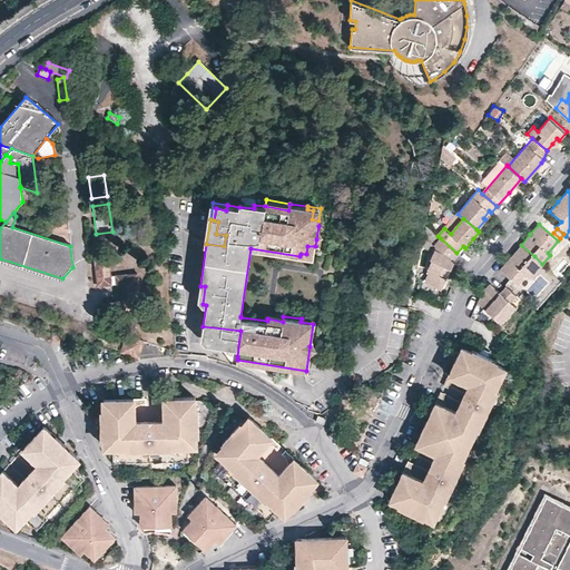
[(425,283),(439,290),(443,279),(446,281),(454,264),(451,259),(457,253),(441,238),(435,246),(435,248),(430,262),(432,263),(428,271),(430,272),(425,283)]
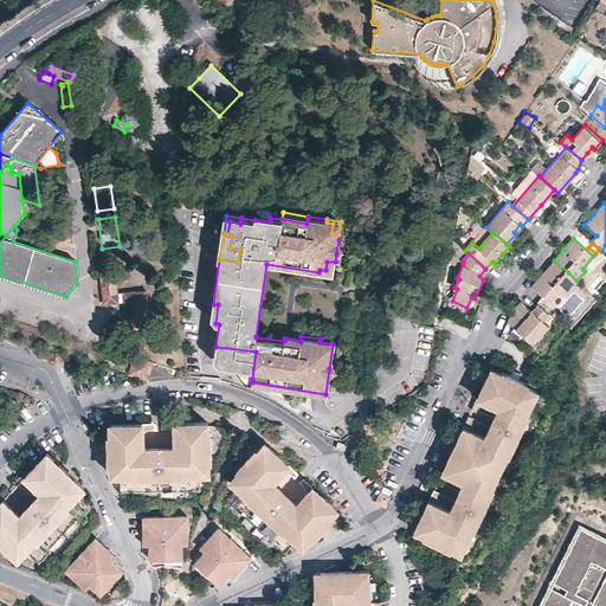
[(542,272),(532,287),(552,303),(560,292),(563,296),(577,281),(568,272),(554,260),(542,272)]
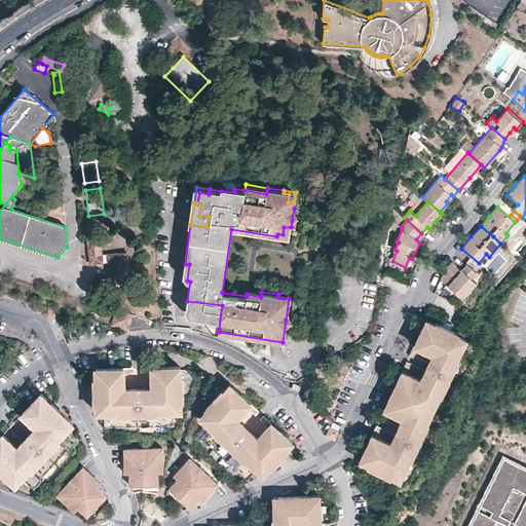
[(276,236),(289,238),(291,227),(284,227),(283,234),(277,234),(276,236)]
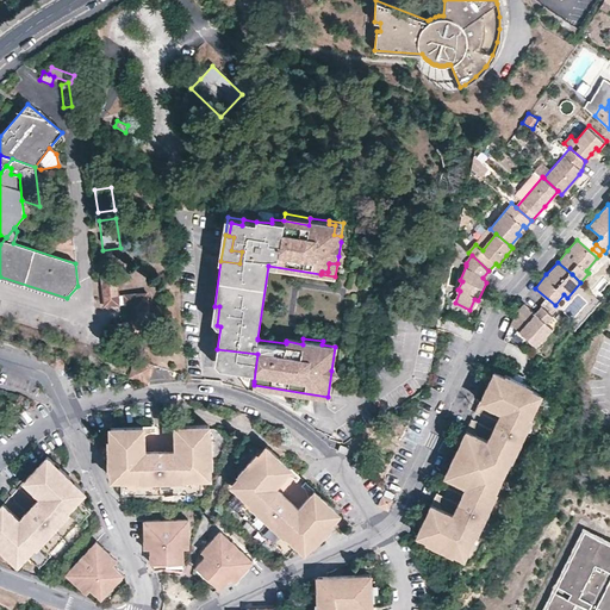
[(290,287),(293,273),(272,269),(272,271),(269,284),(290,287)]
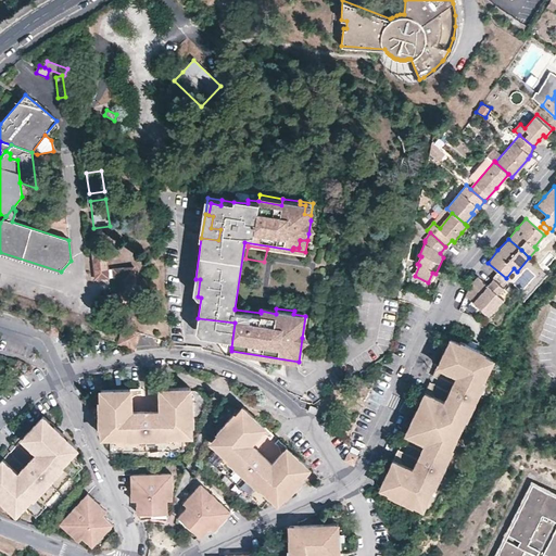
[(108,278),(108,269),(105,252),(92,253),(95,279),(108,278)]
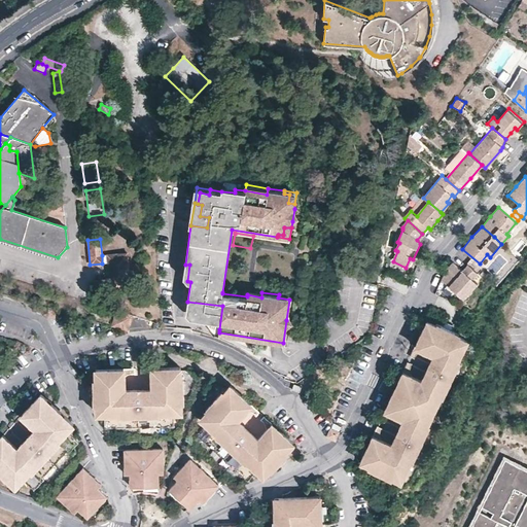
[(127,253),(102,255),(102,264),(107,264),(109,286),(129,284),(127,253)]
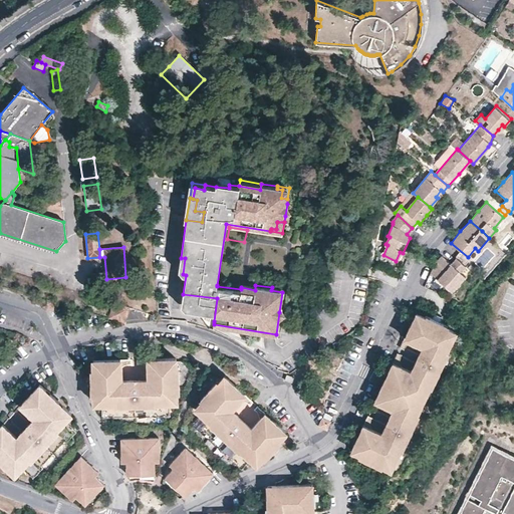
[(466,265),(456,257),(451,263),(441,254),(438,259),(438,263),(433,269),(431,273),(451,291),(465,275),(460,271),(466,265)]
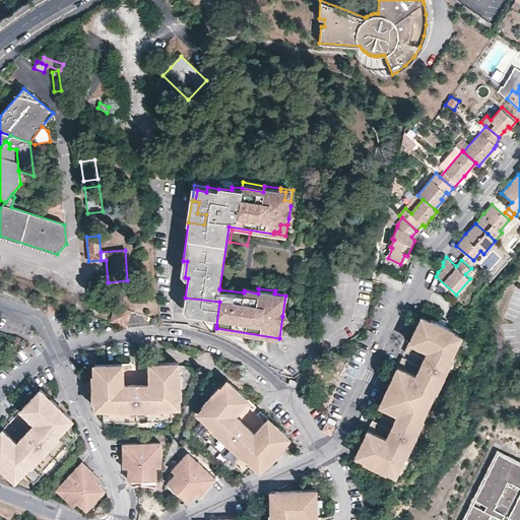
[(219,302),(185,298),(183,308),(202,311),(201,315),(208,324),(216,325),(219,302)]
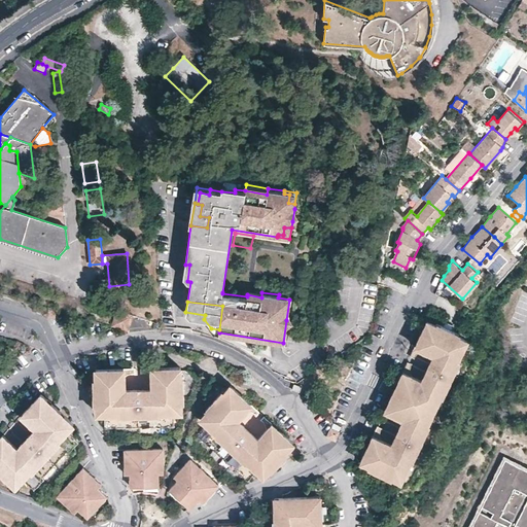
[(56,311),(47,308),(45,316),(54,318),(56,311)]
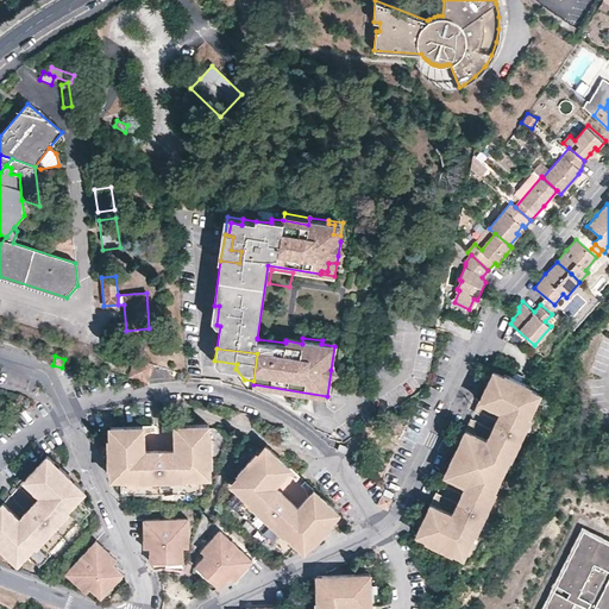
[(154,365),(133,360),(129,376),(149,382),(154,365)]
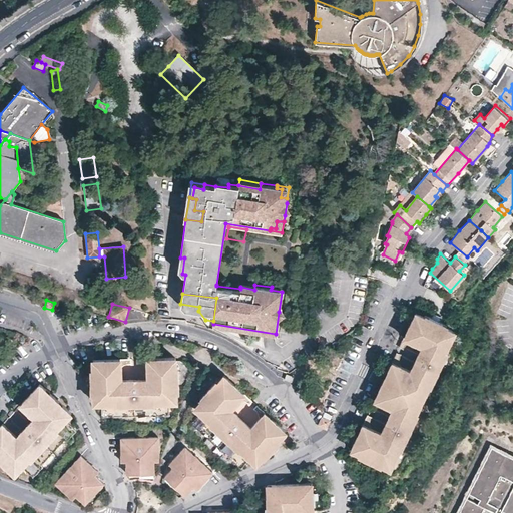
[(432,385),(448,350),(446,349),(455,330),(447,326),(448,324),(441,321),(433,317),(425,314),(424,315),(416,312),(409,329),(401,345),(405,348),(414,341),(423,345),(417,358),(411,370),(403,366),(401,354),(397,352),(388,372),(390,376),(384,388),(380,389),(371,408),(374,410),(384,404),(393,408),(388,419),(382,432),(372,427),(372,416),(368,414),(352,449),(354,449),(360,453),(360,454),(374,461),(382,464),(382,463),(384,464),(391,467),(400,447),(402,448),(418,413),(416,412),(413,410),(426,382),(429,384),(432,385)]
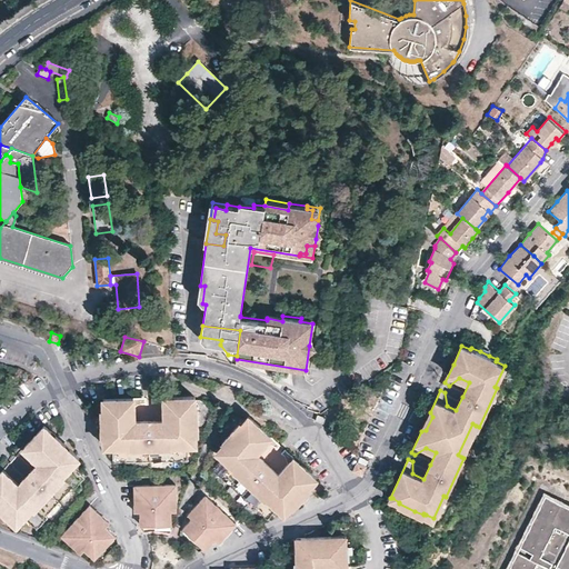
[(480,351),(489,356),(491,350),(482,347),(480,351)]
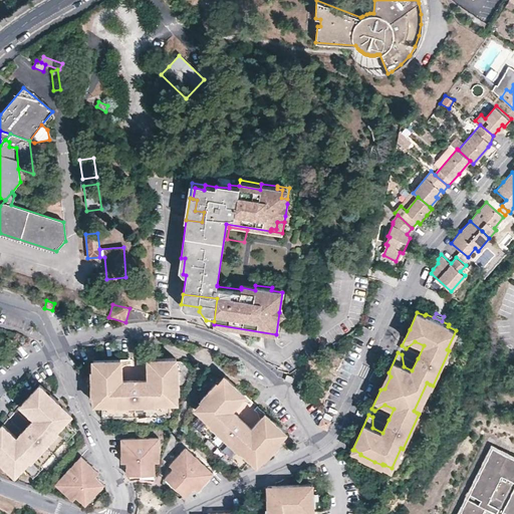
[(150,376),(122,377),(121,366),(121,358),(93,359),(94,368),(92,368),(93,394),(94,393),(95,402),(102,402),(102,417),(105,417),(168,415),(171,415),(170,401),(178,400),(178,392),(179,392),(178,365),(177,365),(177,357),(149,357),(150,366),(150,376)]
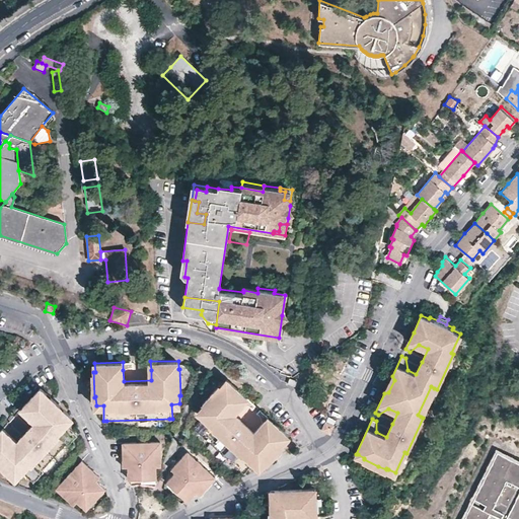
[(151,370),(150,361),(140,362),(140,365),(151,370)]
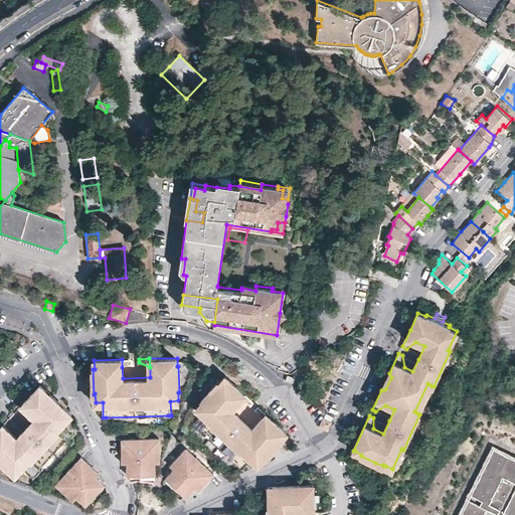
[(132,359),(122,359),(122,367),(132,361),(132,359)]
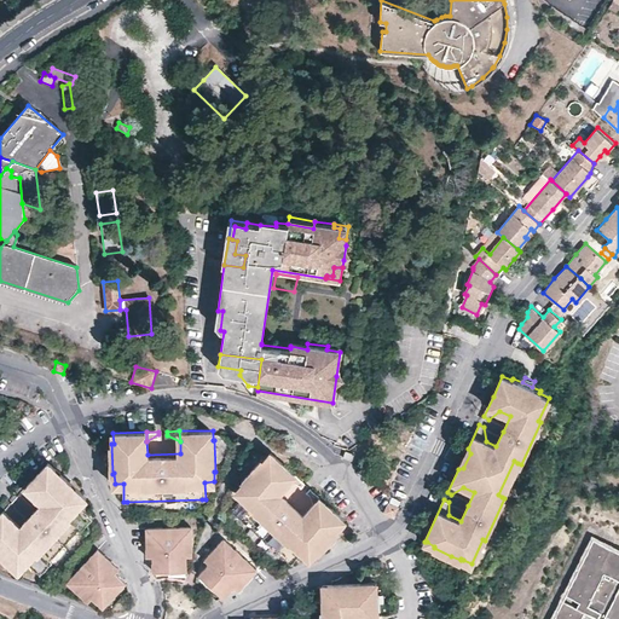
[(295,474),(271,452),(264,461),(261,458),(242,480),(243,482),(236,490),(243,496),(231,509),(233,512),(289,562),(291,563),(305,549),(313,556),(328,541),(336,532),(334,530),(345,519),(322,497),(320,498),(317,502),(314,504),(306,514),(281,491),(289,482),(295,474)]
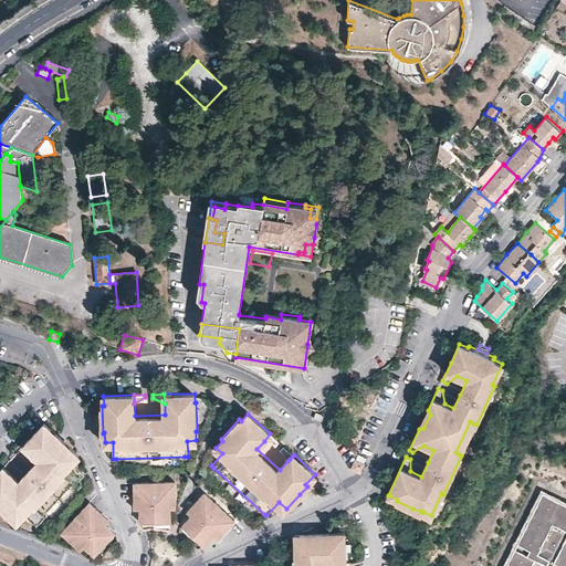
[(459,454),(473,423),(470,421),(456,452),(459,454)]
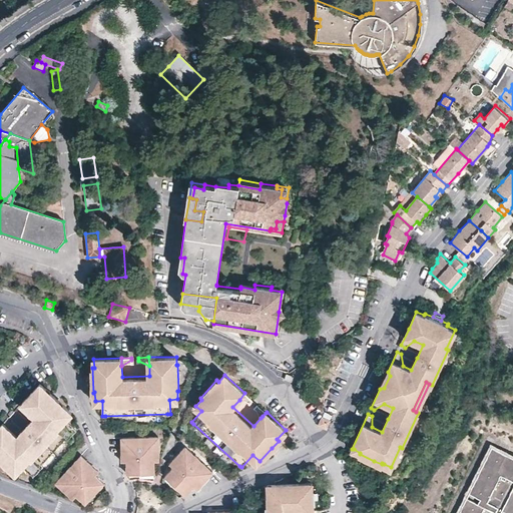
[(72,412),(40,383),(21,404),(34,417),(16,437),(2,424),(0,426),(0,457),(16,472),(22,465),(34,477),(44,466),(42,464),(65,440),(67,441),(77,430),(66,419),(72,412)]
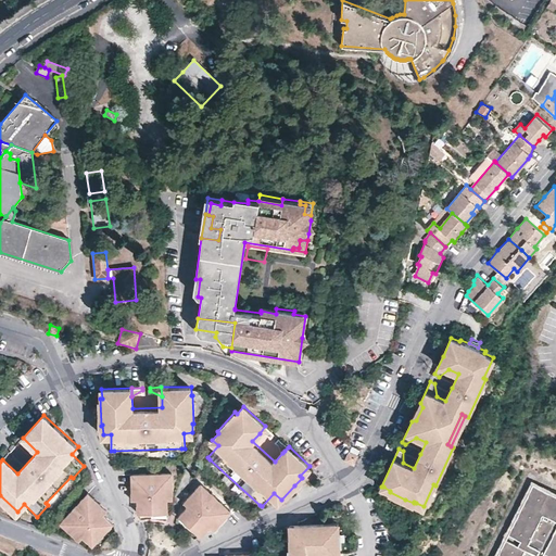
[(274,433),(265,426),(260,433),(272,437),(274,433)]
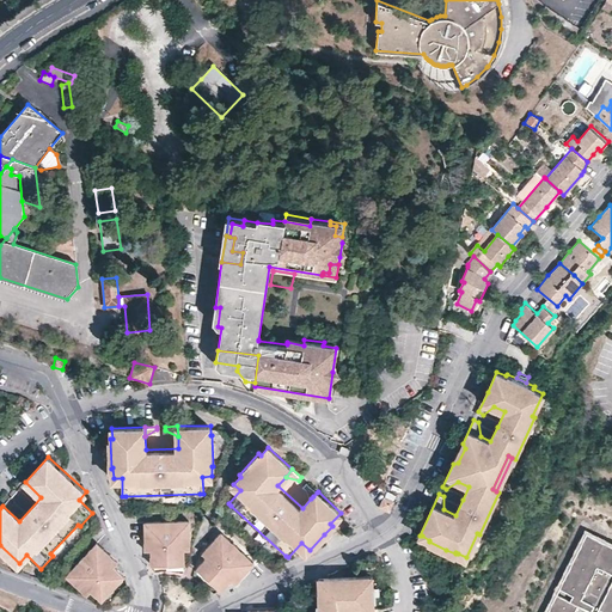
[(318,491),(310,484),(307,483),(305,487),(311,499),(313,496),(317,493),(318,491)]
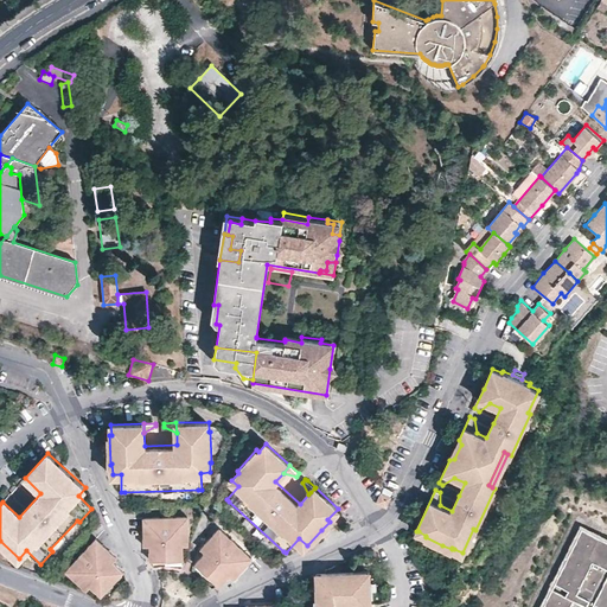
[(390,498),(382,493),(377,502),(387,506),(390,498)]
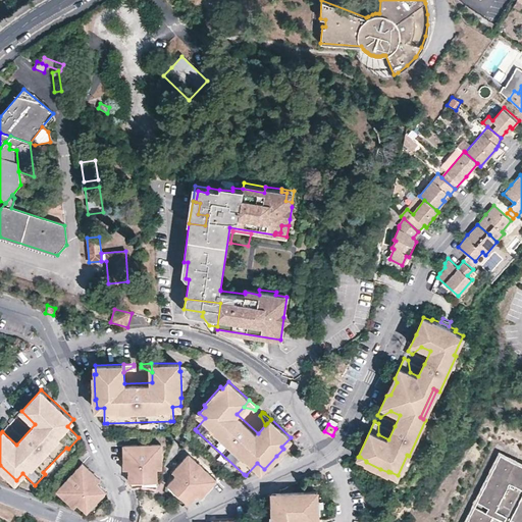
[(162,444),(122,446),(123,469),(128,469),(128,474),(128,477),(157,475),(157,468),(162,467),(162,444)]
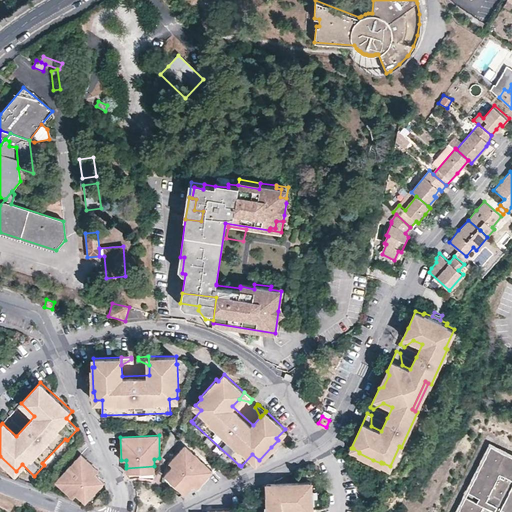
[(511,511),(511,453),(489,442),(454,511),(511,511)]
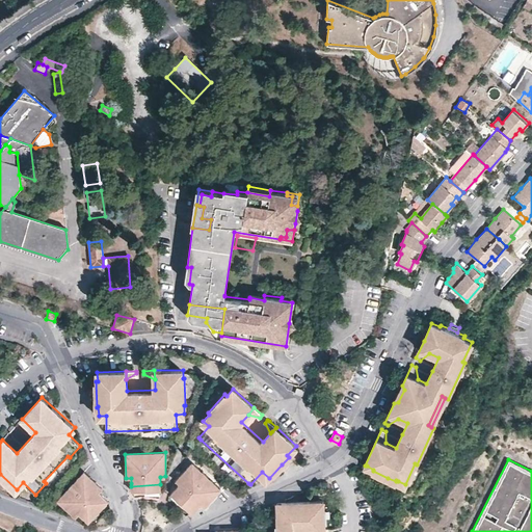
[(220,490),(190,464),(177,480),(180,484),(175,489),(195,510),(201,505),(205,508),(212,500),(220,490)]
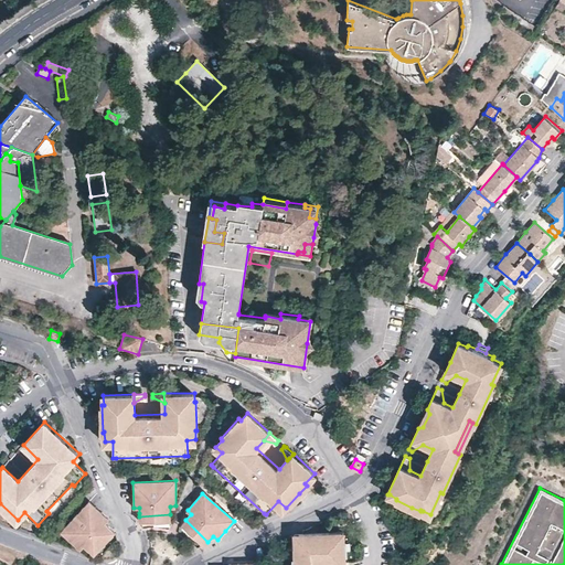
[(108,519),(89,502),(62,531),(81,548),(84,544),(92,551),(112,530),(105,523),(108,519)]
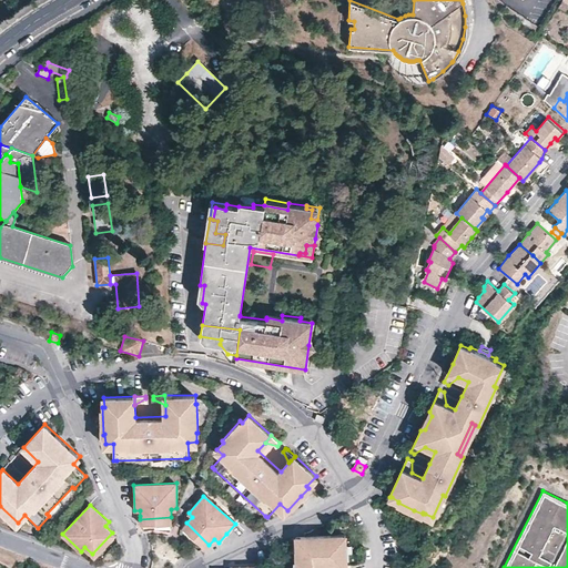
[(209,545),(186,523),(183,527),(205,548),(209,545)]
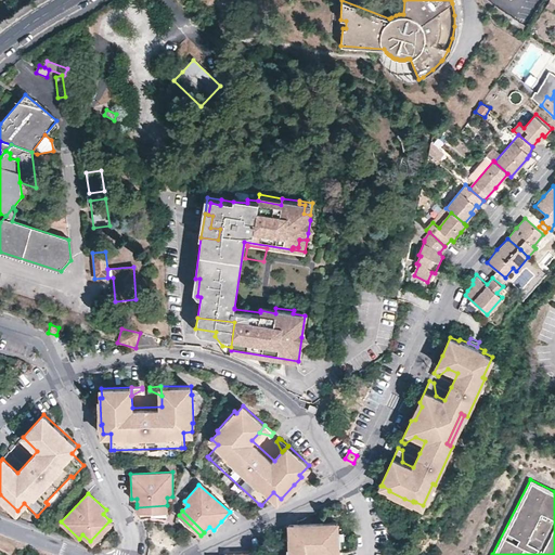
[(112,523),(110,520),(90,541),(93,543),(112,523)]
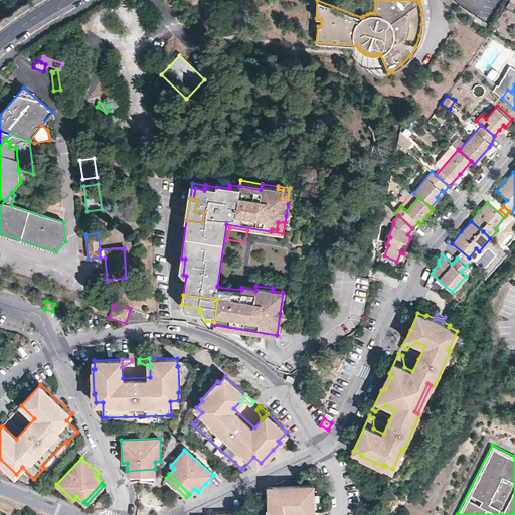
[(313,486),(267,488),(267,510),(265,510),(264,514),(283,514),(313,513),(315,513),(315,512),(314,504),(312,503),(312,494),(314,493),(313,486)]
